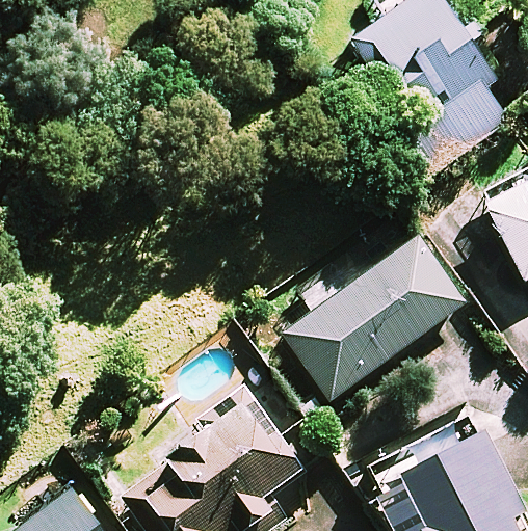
[(519,109),(445,0),(398,0),(348,34),(369,67),(387,55),(452,154),(519,109)]
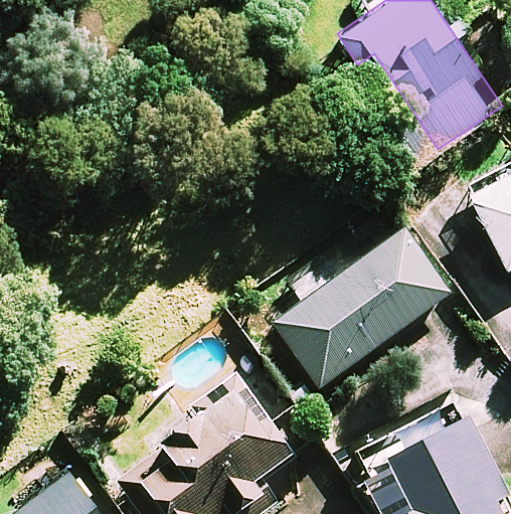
[(510,179),(473,198),(508,269),(510,268),(510,179)]
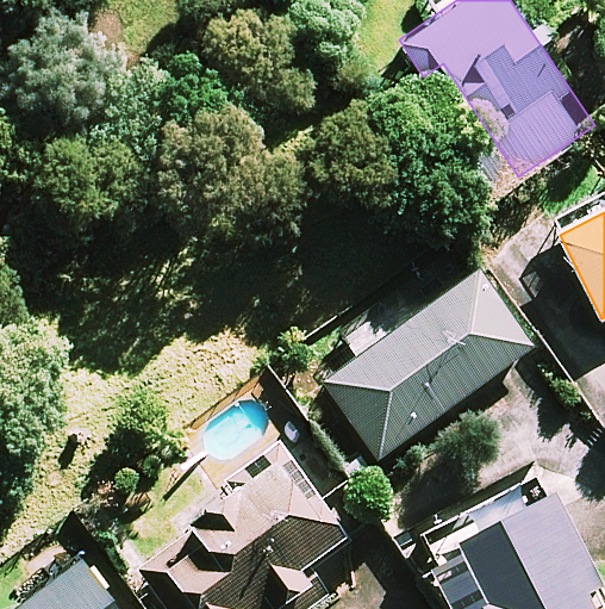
[(535,347),(480,269),(325,379),(380,457),(535,347)]
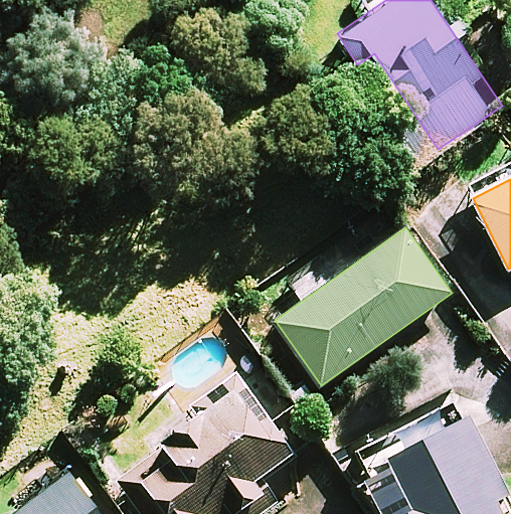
[(289,453),(240,384),(157,445),(162,451),(122,480),(146,513),(232,513),(231,511),(269,485),(261,474),(289,453)]
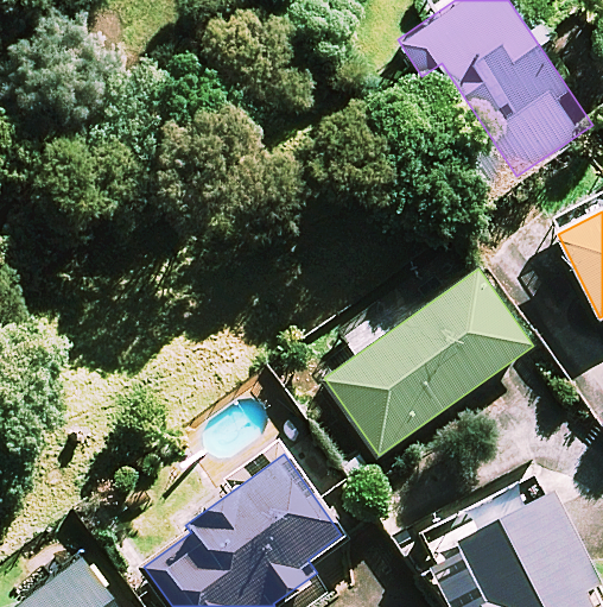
[(598,581),(547,484),(452,533),(490,606),(594,606),(584,588),(598,581)]
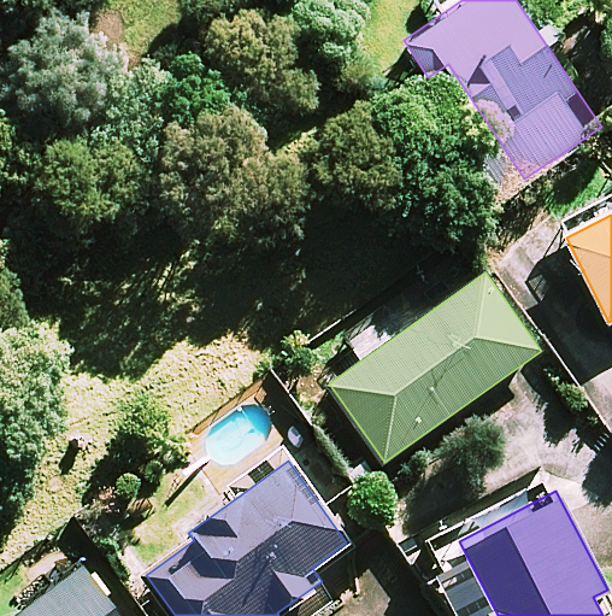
[(123,615),(83,563),(13,615),(123,615)]
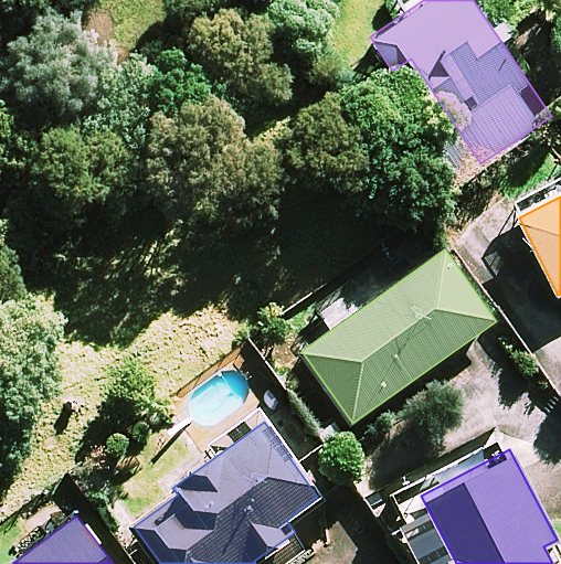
All buildings are outlined.
